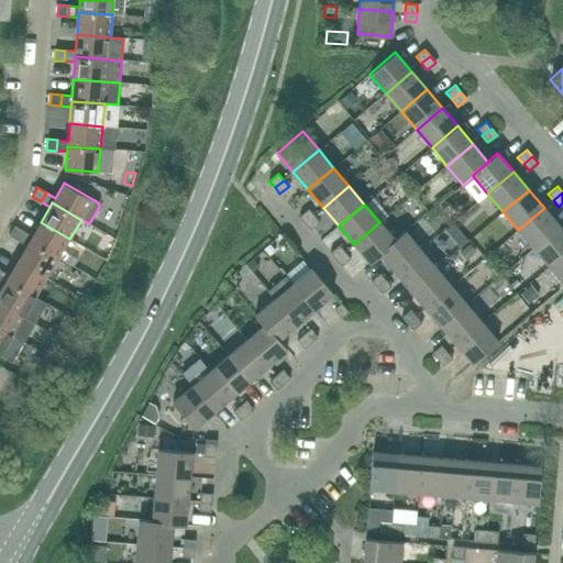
[(533,247),(560,227),(544,208),(518,230),(533,247)]
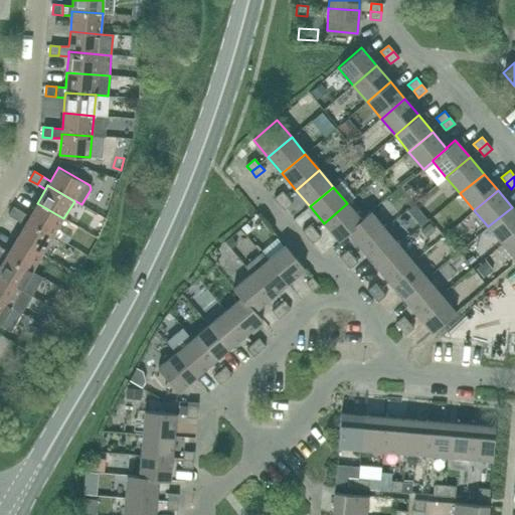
[(279,204),(287,197),(282,191),(274,198),(279,204)]
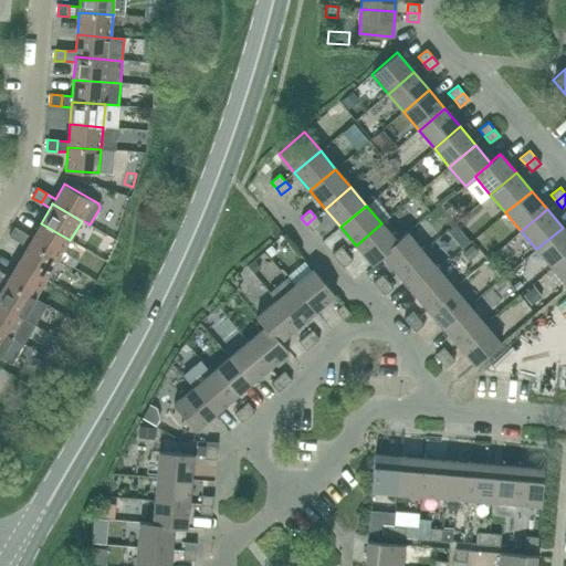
[(312,231),(321,223),(315,217),(306,224),(312,231)]
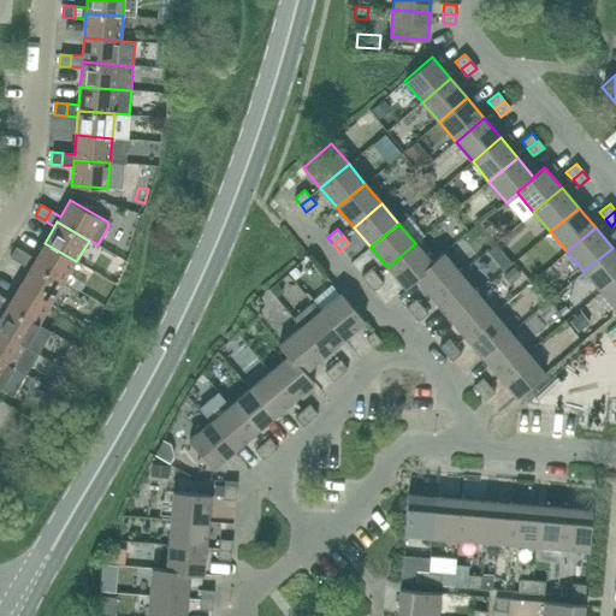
[(64,283),(76,261),(45,243),(35,259),(25,253),(19,264),(29,268),(33,264),(64,283)]
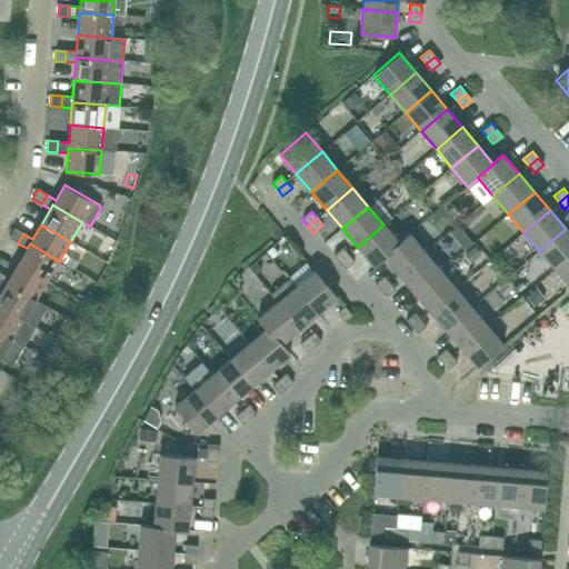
[(399,243),(399,242),(383,225),(358,247),(375,266),(385,257),(383,257),(399,243)]
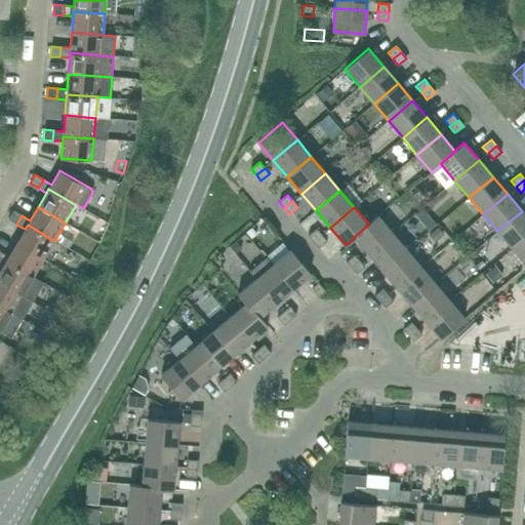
[(16,225),(22,215),(13,210),(8,219),(16,225)]
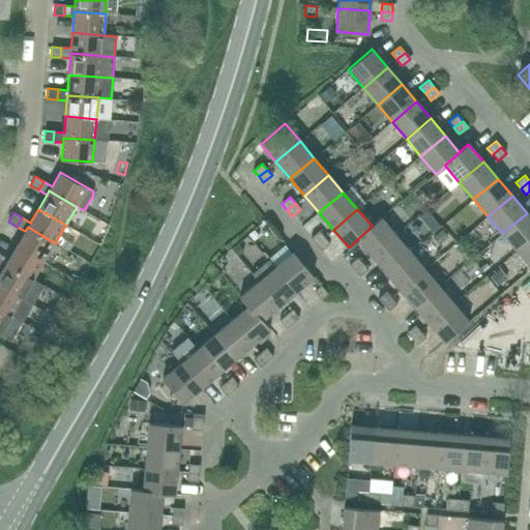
[(517,251),(529,238),(529,216),(527,213),(502,233),(517,251)]
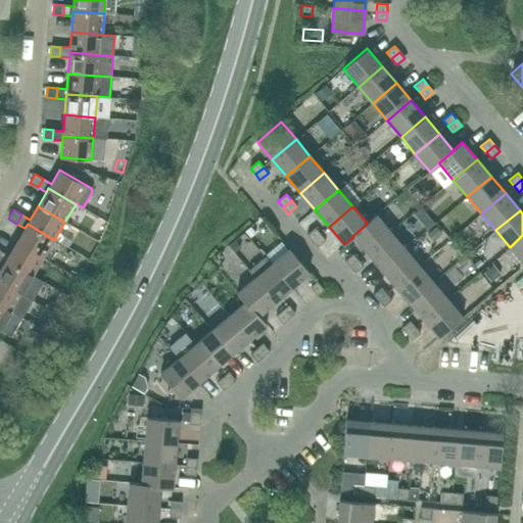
[(367,252),(390,232),(376,215),(367,223),(367,224),(352,236),(353,236),(367,252)]
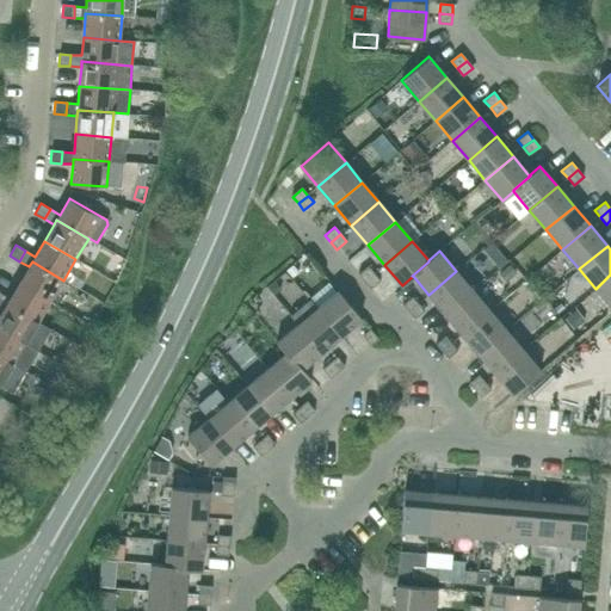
[(50,301),(63,281),(32,261),(29,266),(19,283),(50,301)]
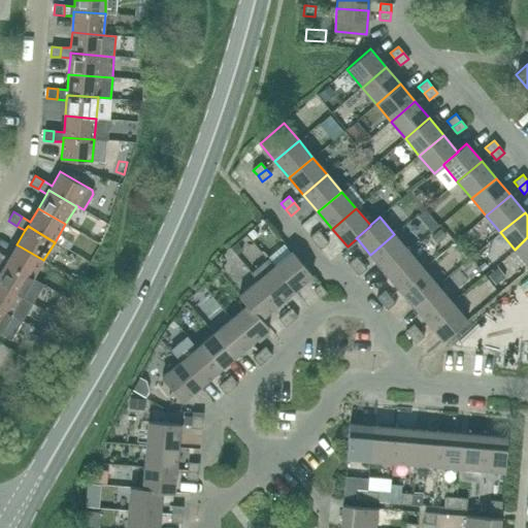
[(315,243),(323,236),(318,230),(309,237),(315,243)]
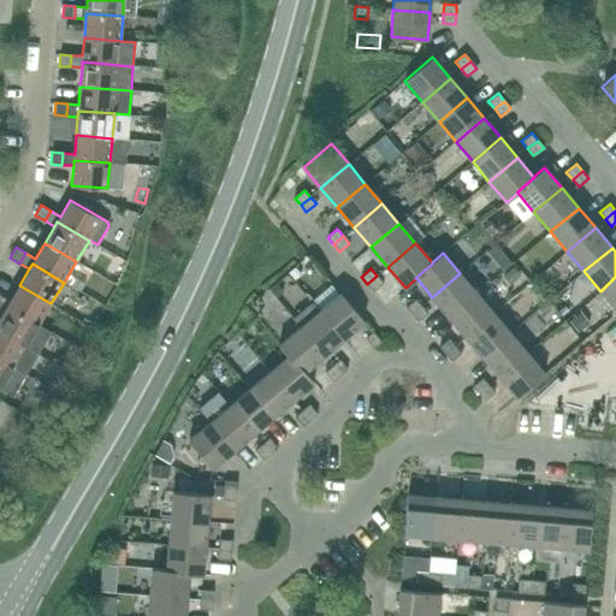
[(449,318),(477,294),(460,273),(432,297),(449,318)]
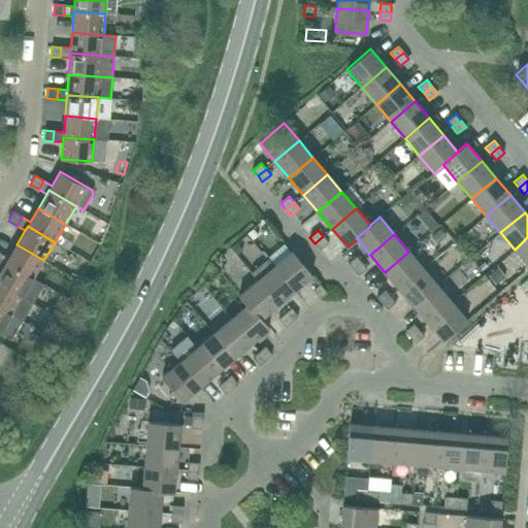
[(320,250),(328,242),(323,236),(315,243),(320,250)]
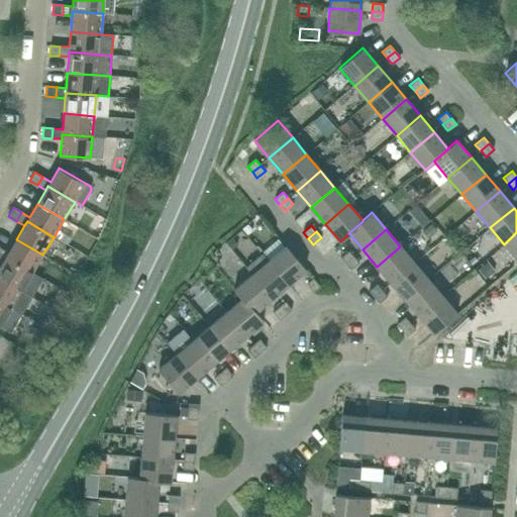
[(516,232),(504,244),(516,259),(516,232)]
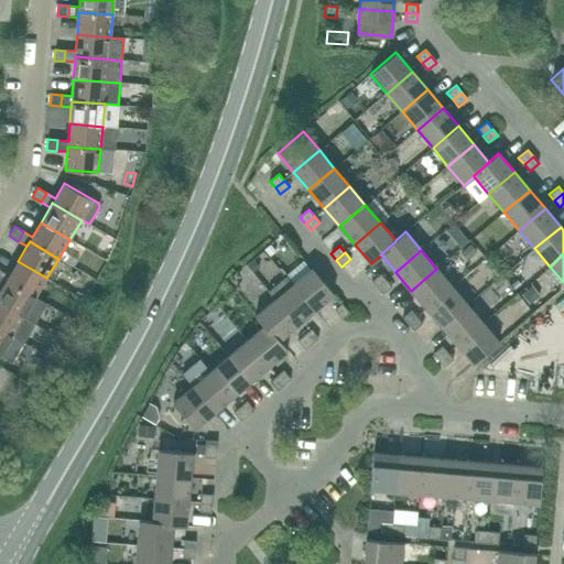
[(35,297),(46,278),(18,261),(9,275),(0,270),(0,282),(3,284),(7,280),(35,297)]
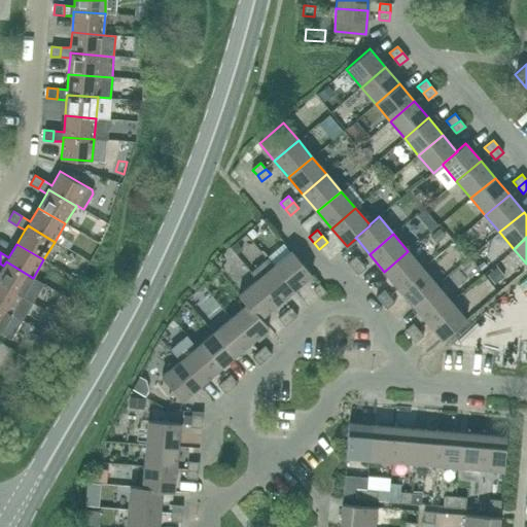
[(295,288),(311,275),(291,251),(275,265),(295,288)]
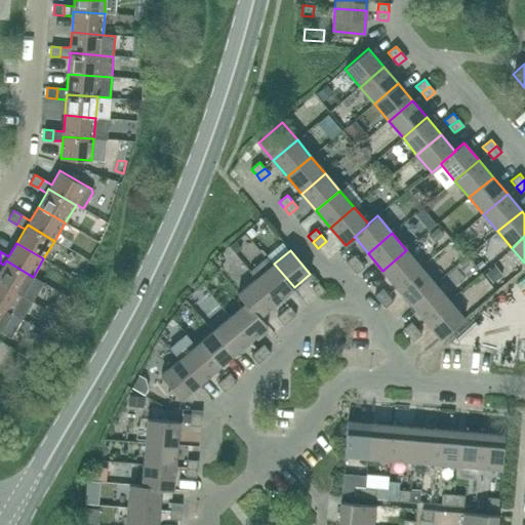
[(397,287),(420,267),(406,250),(382,271),(397,287)]
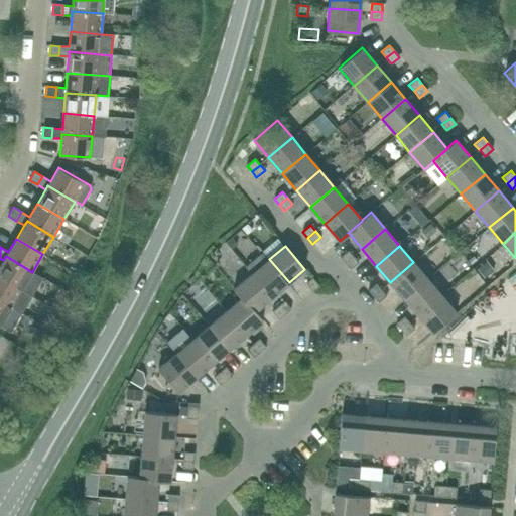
[(345,263),(353,256),(348,251),(340,257),(345,263)]
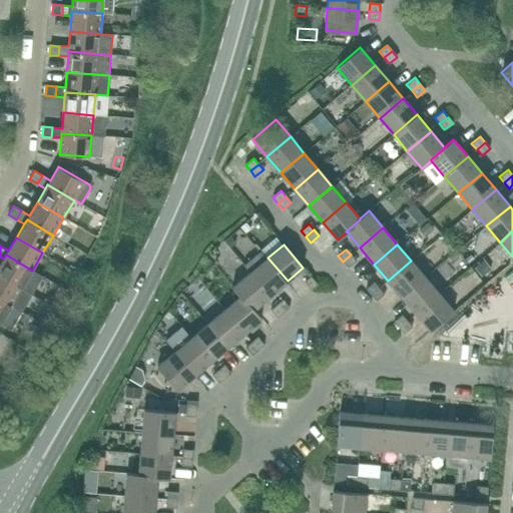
[(260,252),(243,266),(249,273),(270,297),(288,281),(268,258),(266,260),(260,252)]
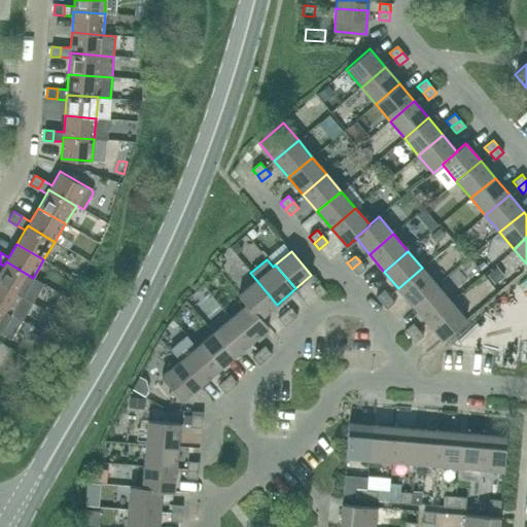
[(3,266),(0,271),(0,282),(23,295),(32,302),(33,302),(43,284),(35,279),(33,278),(6,261),(3,266)]
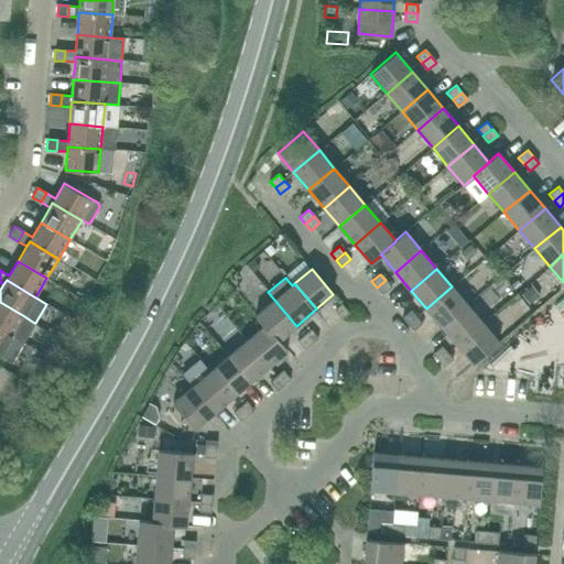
[(382,294),(391,288),(386,280),(377,288),(382,294)]
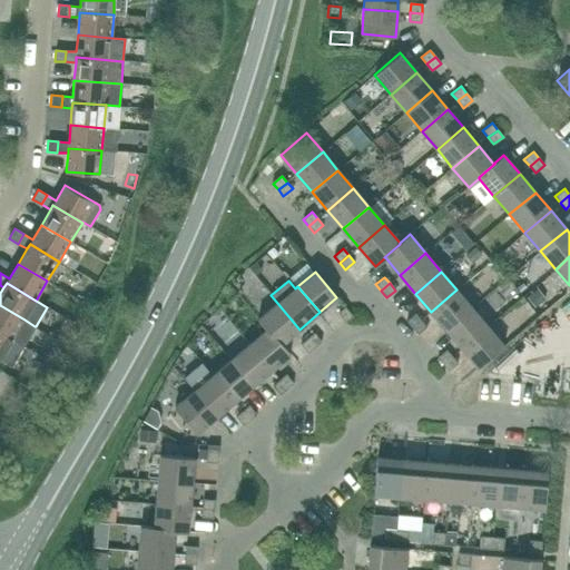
[(446,331),(472,308),(457,290),(431,312),(446,331)]
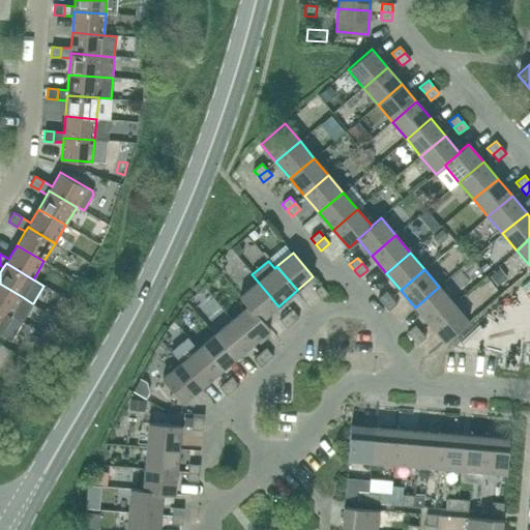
[(261,320),(262,320),(278,306),(258,282),(239,297),(247,306),(248,305),(261,320)]
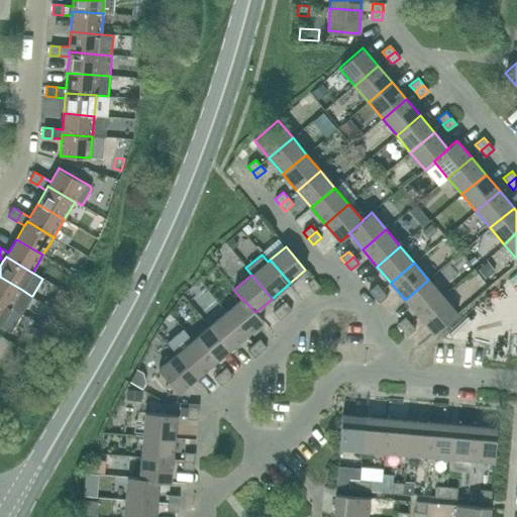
[(0,301),(11,308),(21,313),(21,314),(31,298),(32,296),(31,296),(22,290),(0,277),(0,301)]
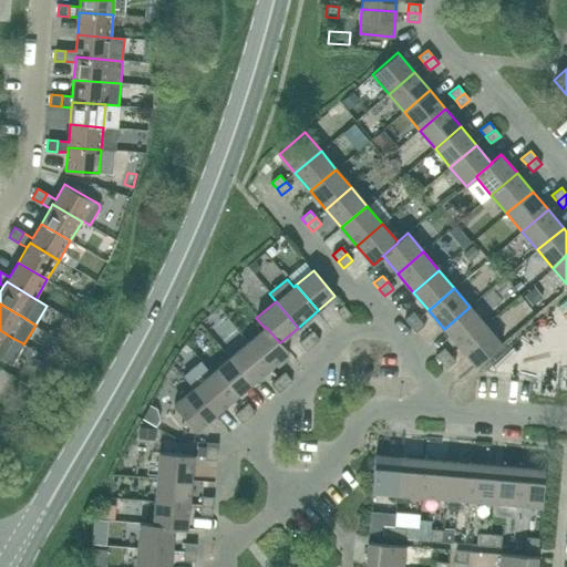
[(343,320),(351,315),(343,305),(336,311),(343,320)]
